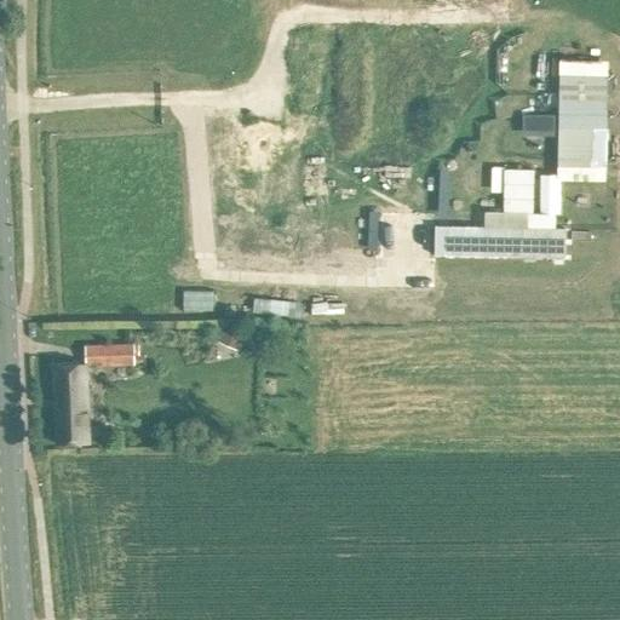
[(504,170),(503,213),(503,229),(482,229),(436,228),(436,256),(564,257),(564,229),(554,228),(554,214),(532,214),(532,170),(504,170)]
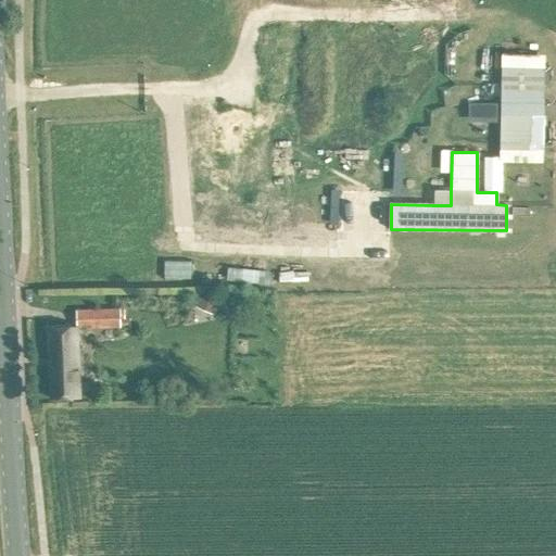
[(194,305),(212,313),(218,300),(201,292),(194,305)]
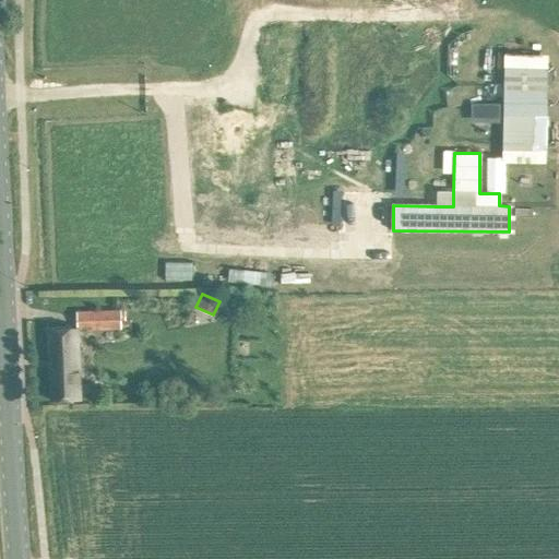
[(121,329),(121,309),(98,310),(98,330),(121,329)]
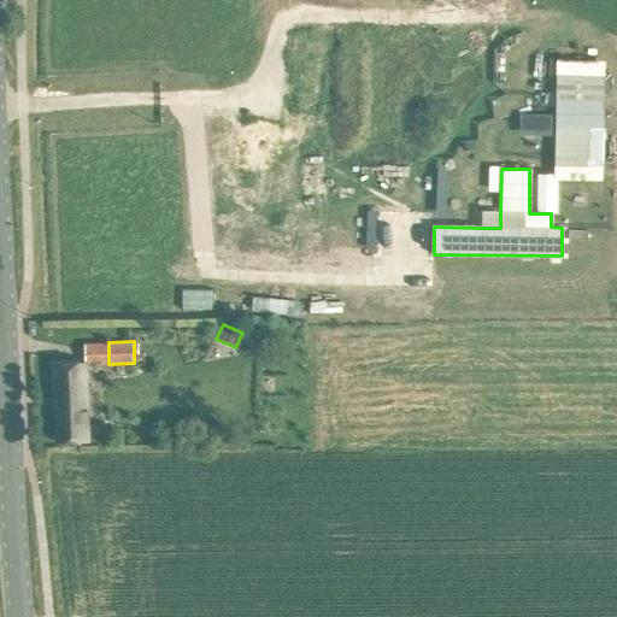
[(54,364),(58,442),(93,440),(89,362),(54,364)]
